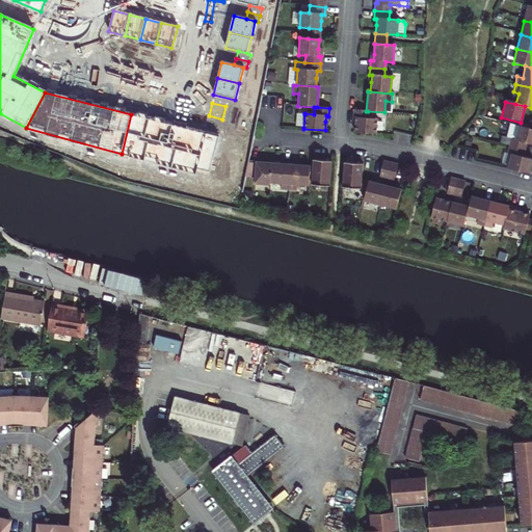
[(368,118),(368,111),(366,111),(353,110),(352,117),(355,118),(354,124),(353,133),(375,134),(376,120),(368,118)]
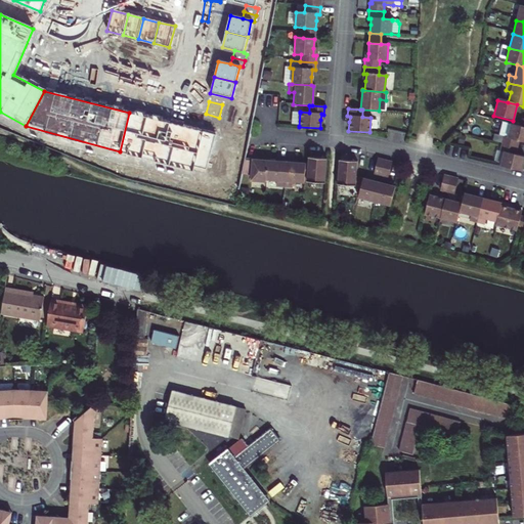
[(215,135),(129,113),(120,151),(205,175),(215,135)]
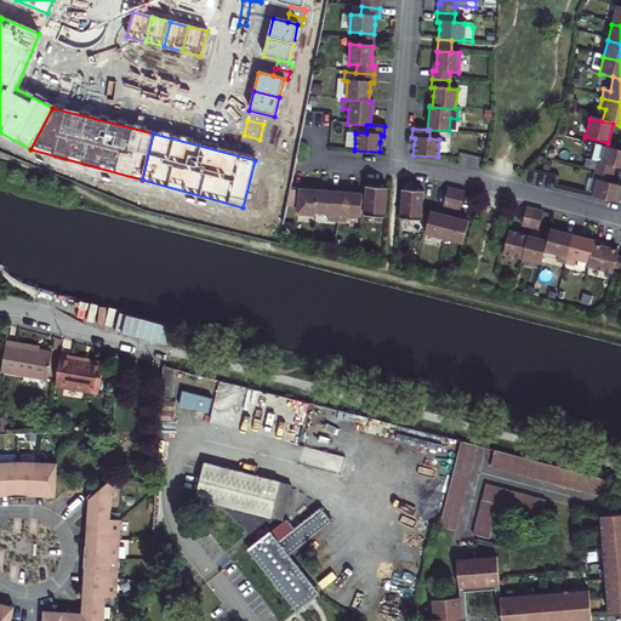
[(346,134),(343,148),(354,149),(355,134),(346,134)]
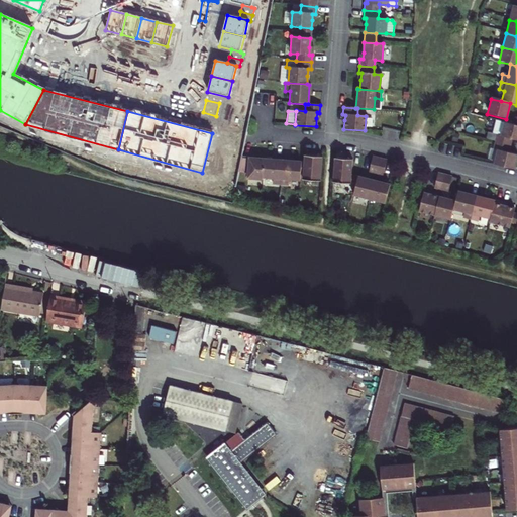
[(496,136),(494,143),(509,146),(510,140),(516,141),(516,126),(512,126),(503,124),(500,137),(496,136)]
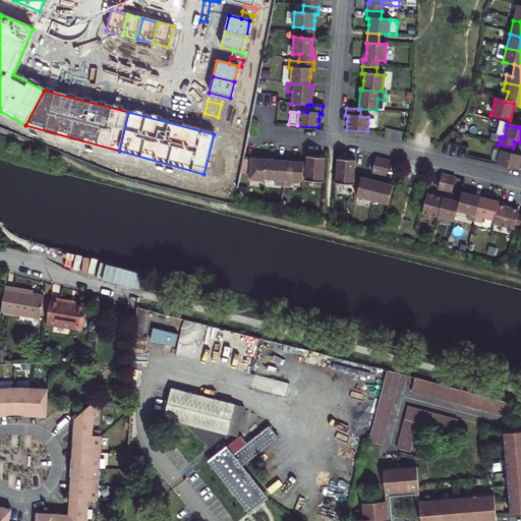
[(513,148),(498,145),(496,152),(500,153),(497,166),(517,171),(520,157),(511,155),(513,148)]
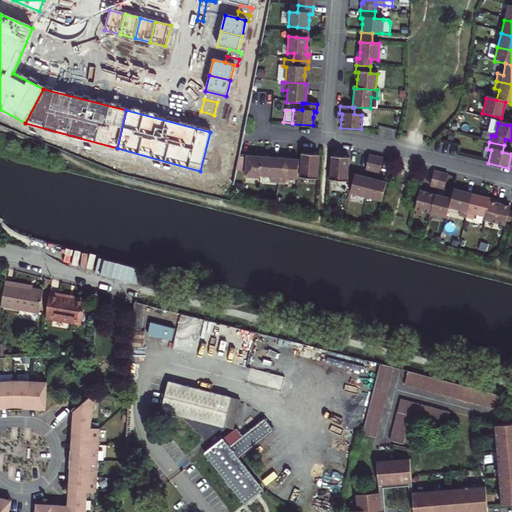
[(318,155),(300,154),(300,161),(299,172),(298,178),(316,179),(318,155)]
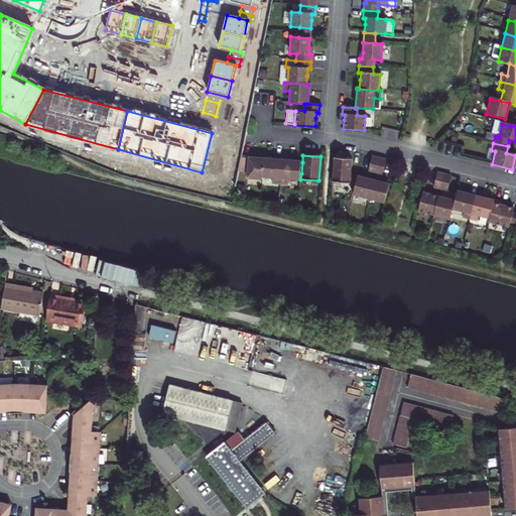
[(377,158),(370,156),(367,171),(374,173),(377,158)]
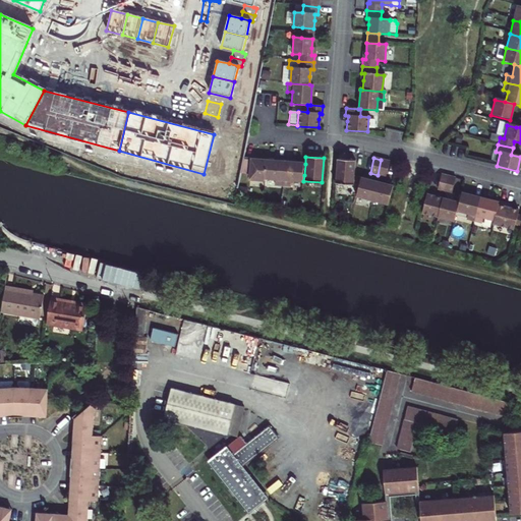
[(265,161),(242,159),(239,174),(248,174),(248,180),(263,181),(263,179),(265,161)]
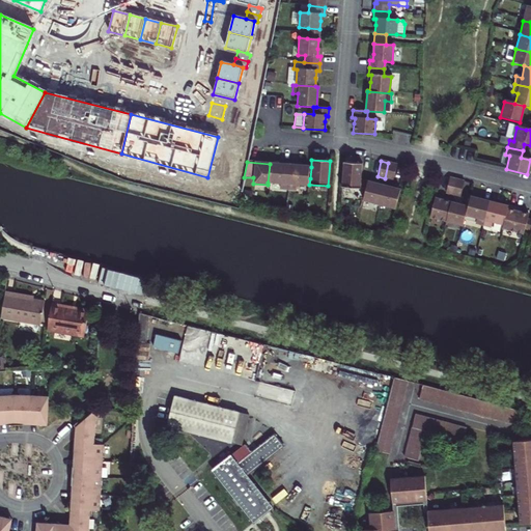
[(342,162),(341,187),(360,188),(360,180),(361,163),(342,162)]
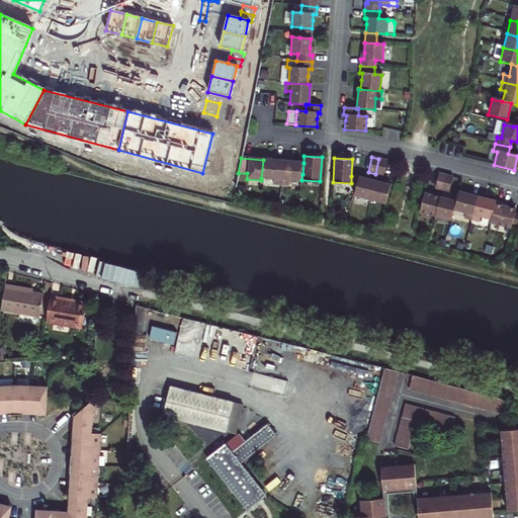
[(385,161),(378,159),(375,174),(382,176),(385,161)]
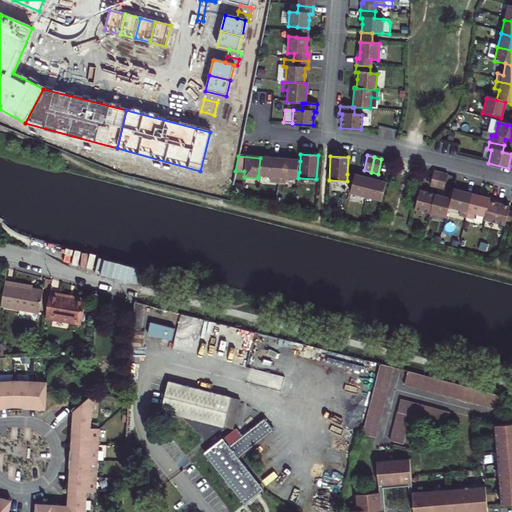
[(278,159),(260,158),(258,176),(269,177),(268,182),(276,183),(278,159)]
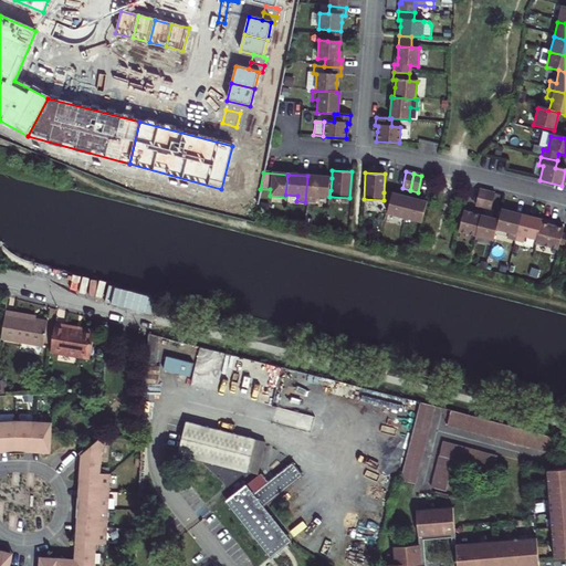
[(328,177),(307,176),(305,202),(314,202),(314,197),(327,198),(327,190),(328,177)]
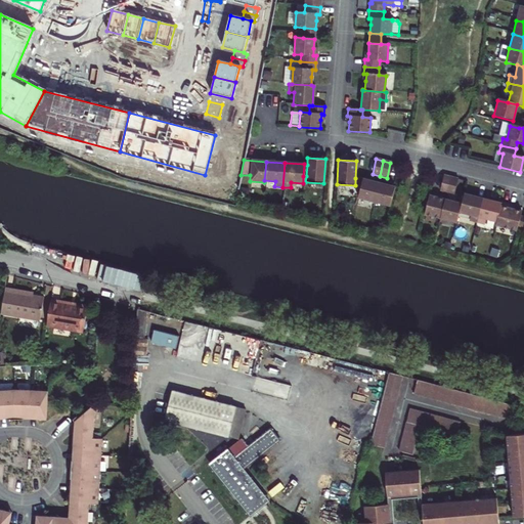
[(451,179),(444,177),(440,191),(447,193),(451,179)]
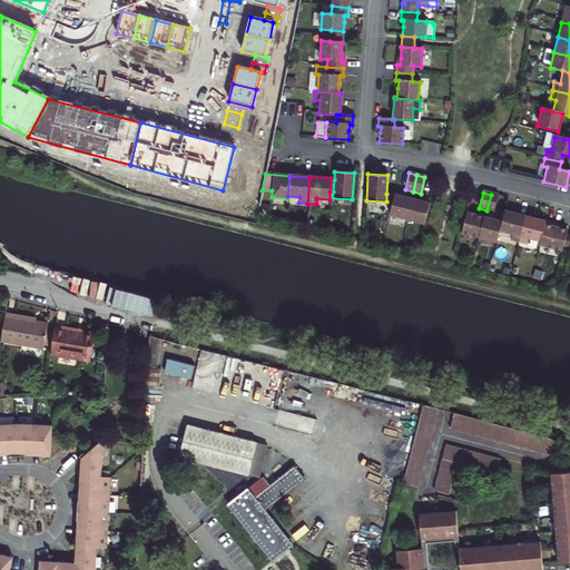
[(499,196),(491,195),(487,210),(494,213),(499,196)]
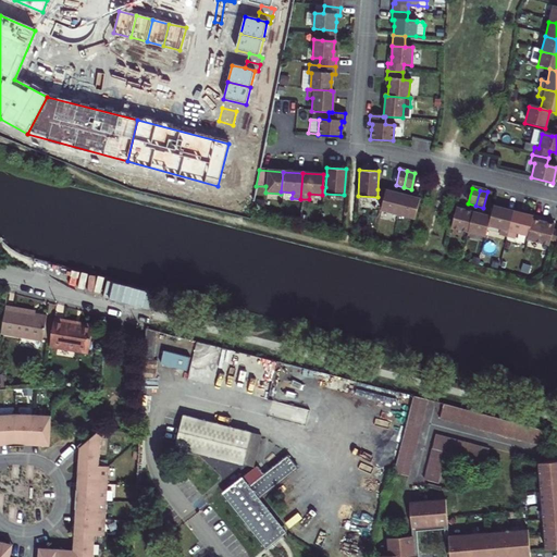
[(401,195),(384,192),(380,211),(397,215),(401,195)]
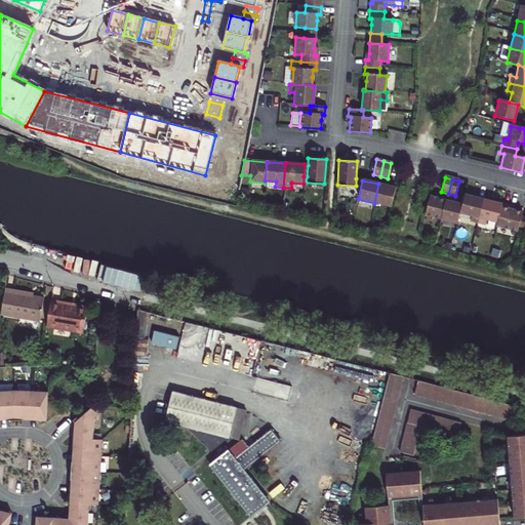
[(395,188),(378,184),(374,203),(391,206),(395,188)]
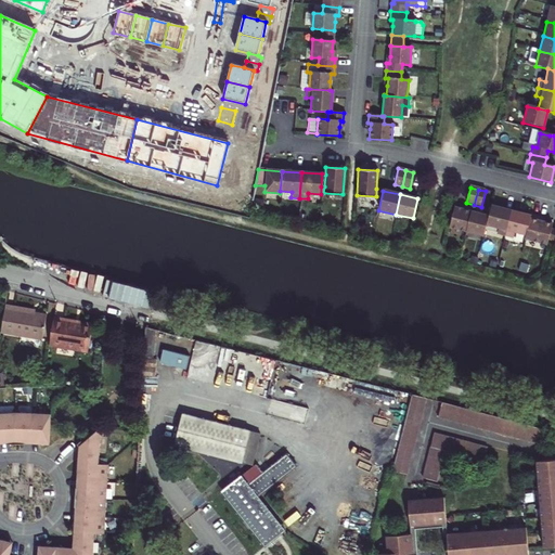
[(505,236),(512,211),(492,207),(489,217),(487,227),(499,229),(498,235),(505,236)]
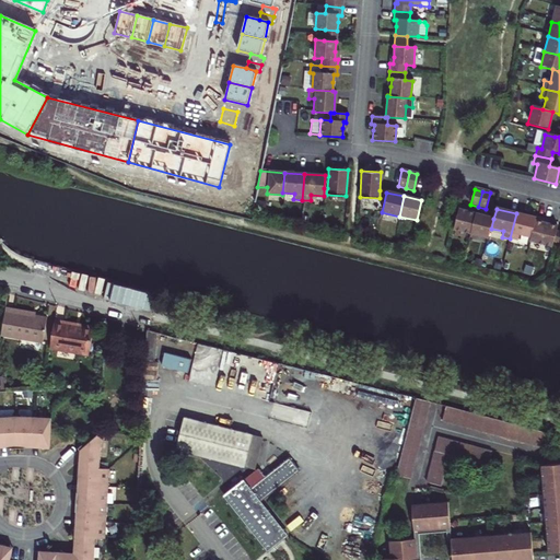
[(476,214),(458,210),(453,231),(471,235),(476,214)]
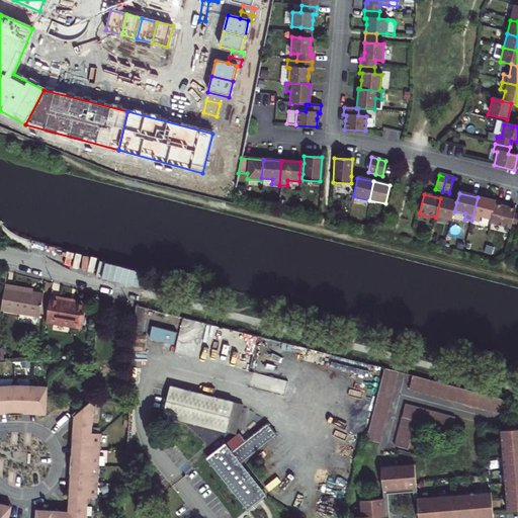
[(496,201),(478,197),(471,221),(480,223),(481,218),(492,220),(496,201)]
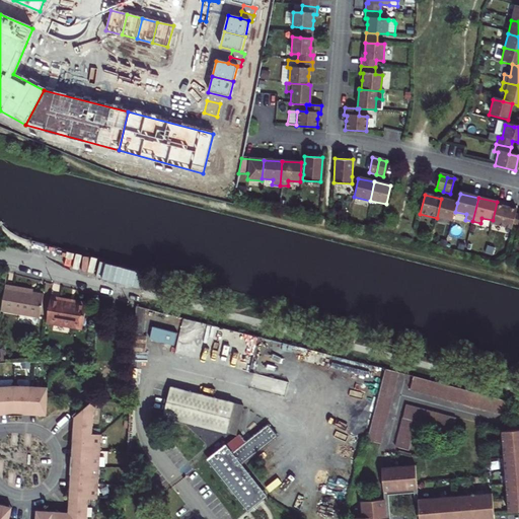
[(457,203),(441,199),(437,218),(453,222),(455,212),(457,203)]
